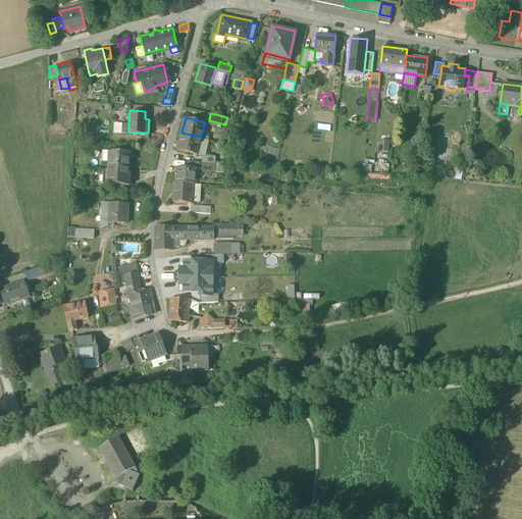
[(121,132),(121,121),(113,121),(113,131),(121,132)]
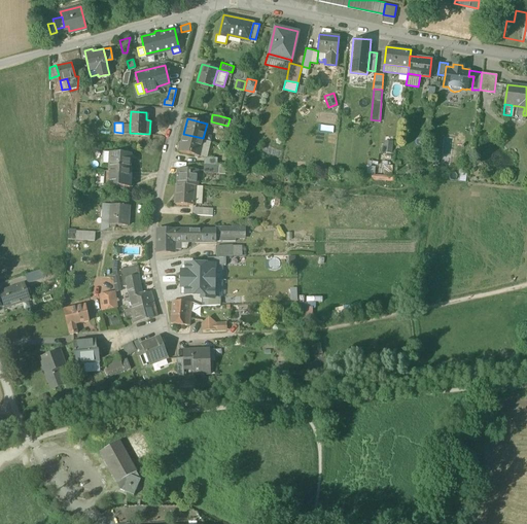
[(199,154),(203,138),(183,134),(179,150),(199,154)]
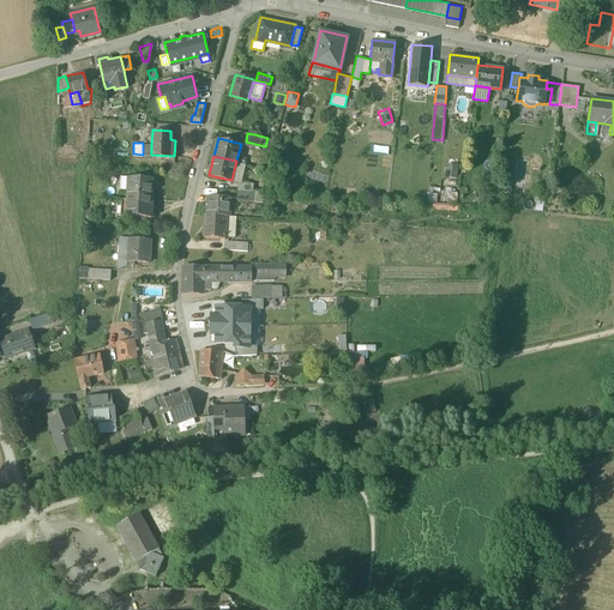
[(246,163),(236,161),(232,180),(238,181),(241,181),(246,163)]
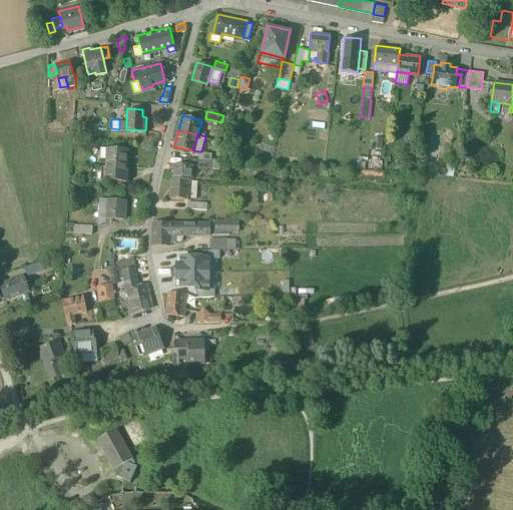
[(383,136),(374,135),(373,146),(382,147),(383,136)]
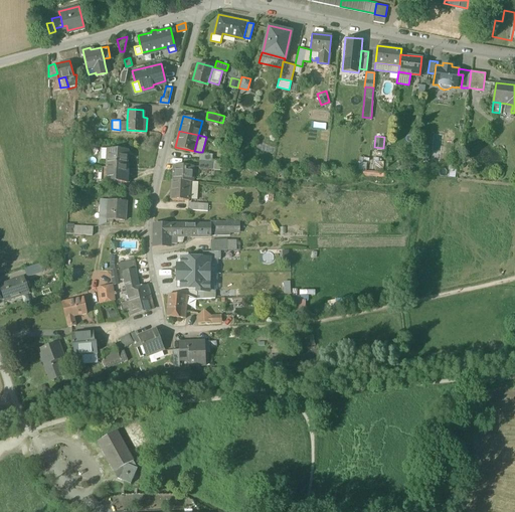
[(430,146),(418,145),(416,160),(421,161),(422,158),(427,159),(430,146)]
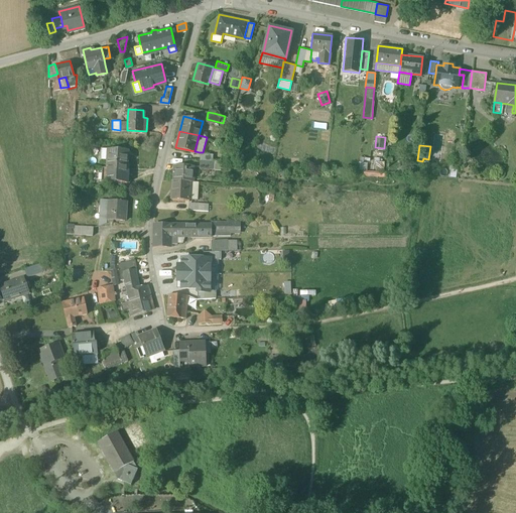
[(108,158),(108,147),(100,147),(100,158),(108,158)]
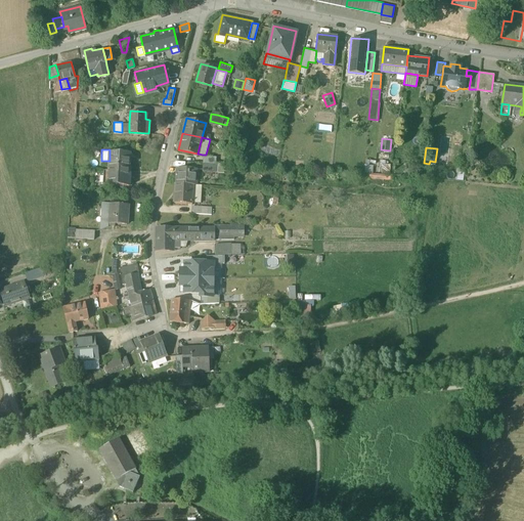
[(108,169),(108,173),(130,175),(130,165),(129,165),(130,150),(110,149),(110,161),(108,169)]
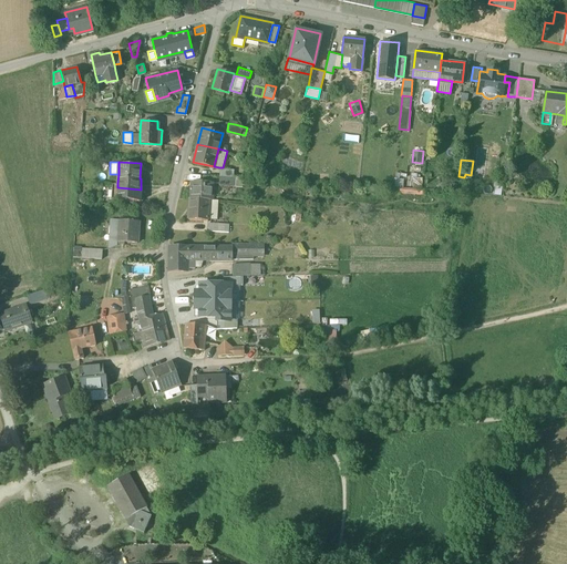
[(219,167),(219,175),(233,176),(234,167),(223,167),(219,167)]
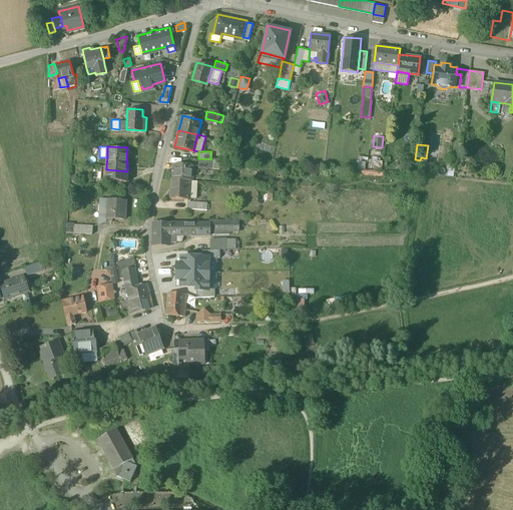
[(218,159),(210,159),(198,158),(197,166),(219,168),(220,159),(218,159)]
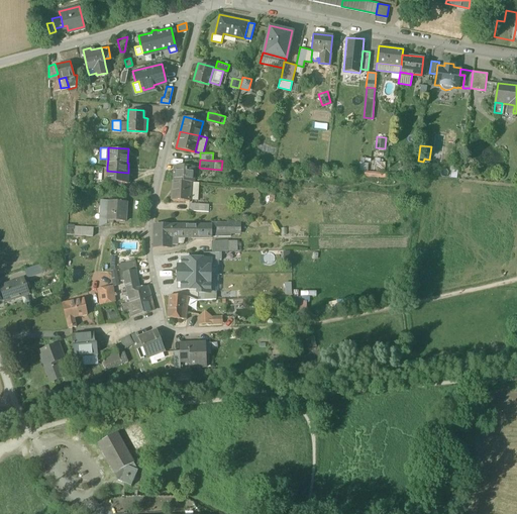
[(175,165),(174,180),(191,181),(193,181),(193,166),(175,165)]
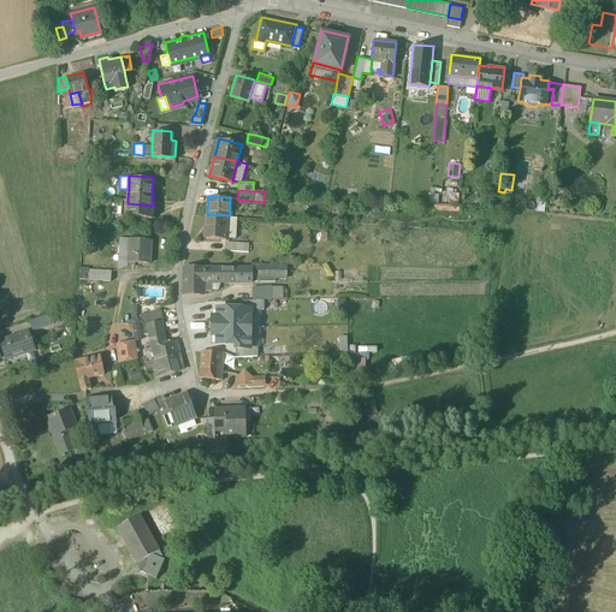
[(152,217),(153,206),(128,203),(122,203),(122,214),(152,217)]
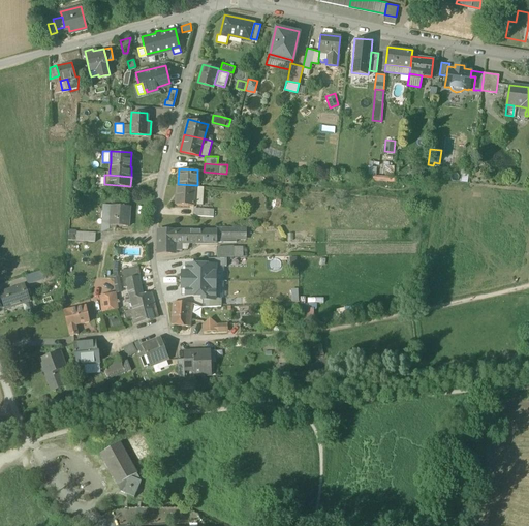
[(194,204),(194,203),(195,185),(178,184),(177,184),(176,203),(194,204)]
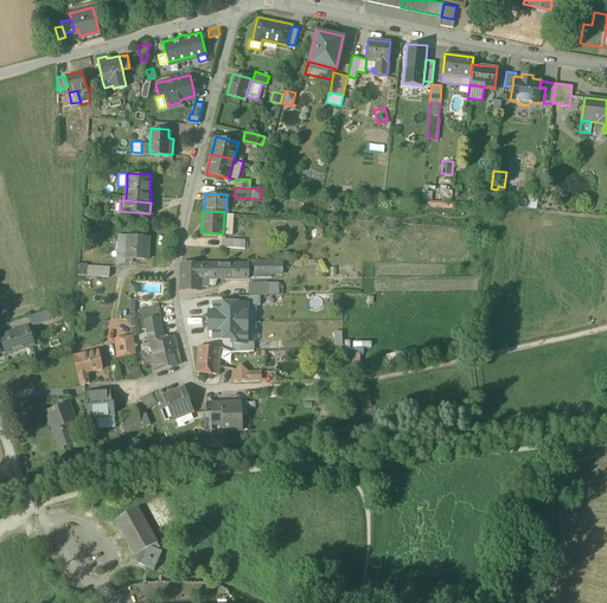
[(227,212),(224,212),(223,232),(231,233),(232,212),(227,212)]
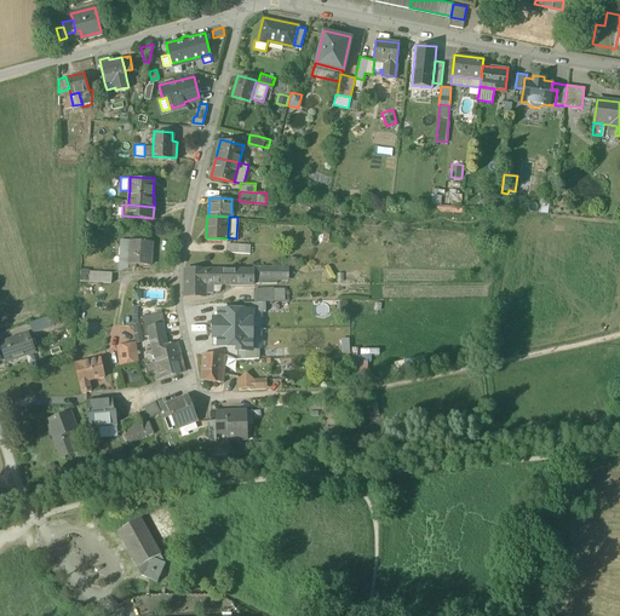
[(136,262),(150,263),(150,253),(149,253),(149,239),(130,237),(130,239),(128,260),(128,262),(136,262)]
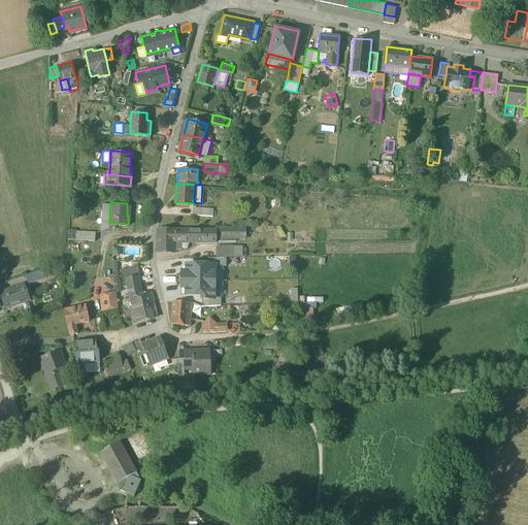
[(193,214),(212,215),(213,207),(193,206),(193,214)]
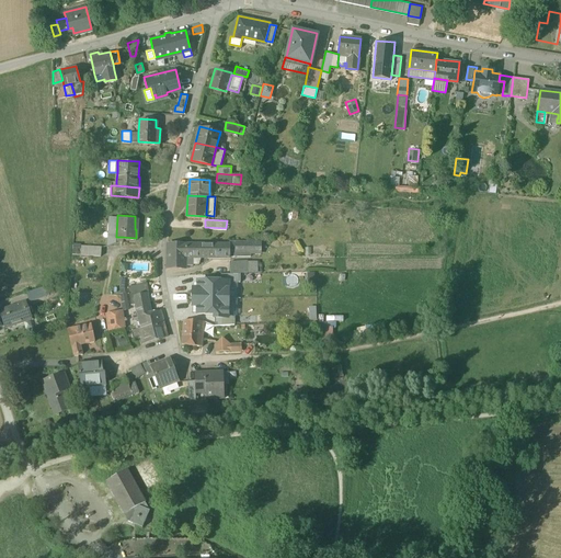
[(250,251),(251,240),(229,240),(229,242),(230,242),(230,254),(250,254),(250,251)]
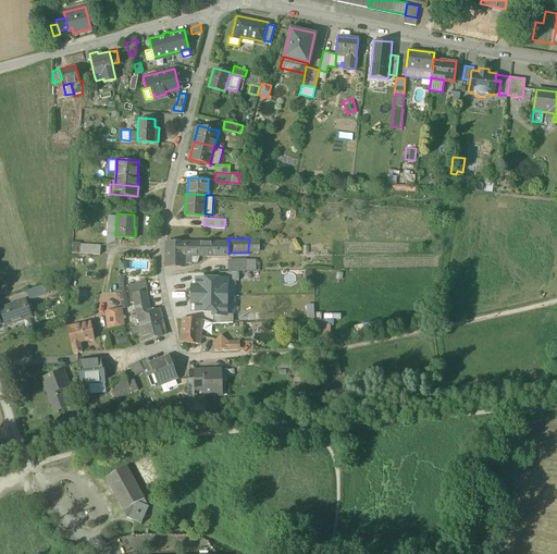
[(259,239),(249,238),(248,249),(259,250),(259,239)]
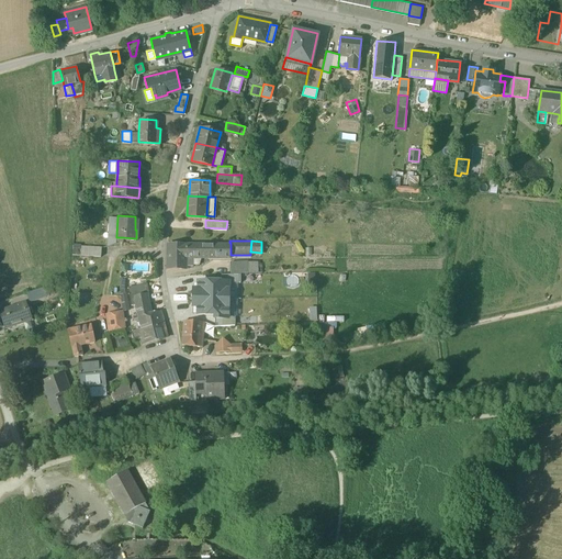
[(229,243),(168,243),(168,267),(186,267),(186,265),(186,256),(193,256),(201,256),(231,256),(231,255),(231,243),(229,243)]
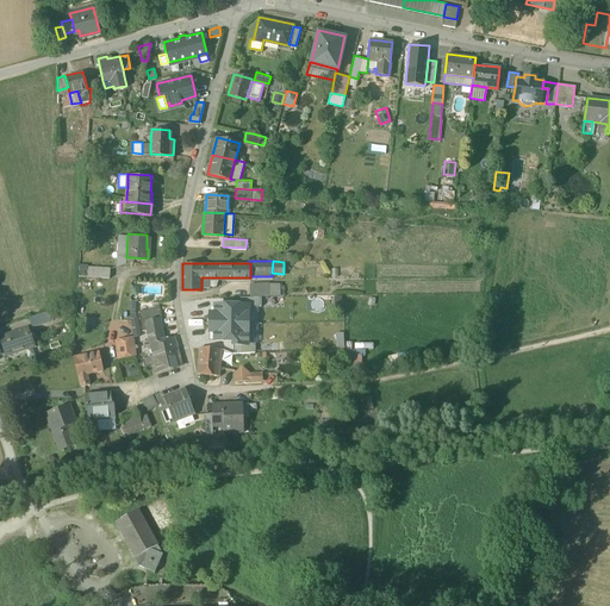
[(87,274),(109,276),(110,266),(87,264),(87,274)]
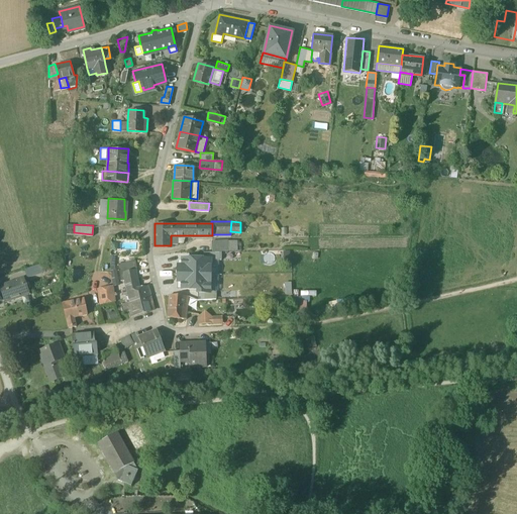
[(227,249),(227,240),(227,238),(211,239),(211,250),(212,250),(227,249)]
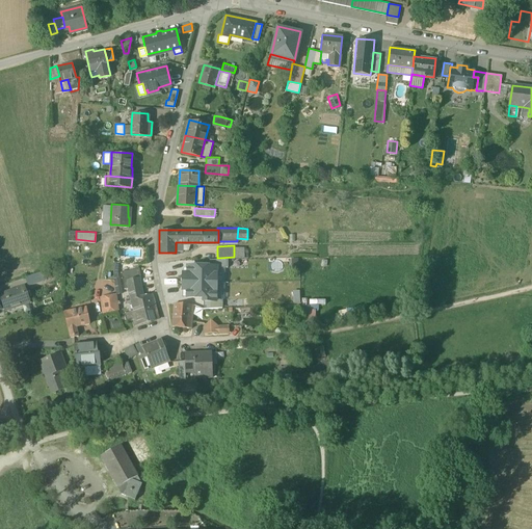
[(243,247),(234,247),(234,257),(243,257),(243,247)]
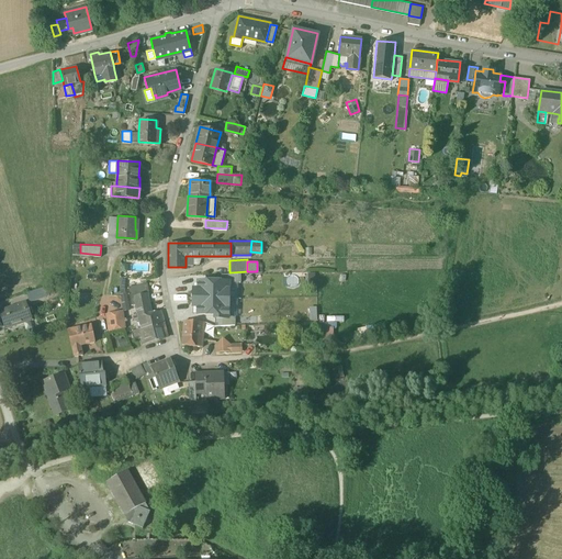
[(193,287),(193,295),(237,297),(237,281),(228,281),(228,280),(221,280),(198,279),(198,287),(193,287)]
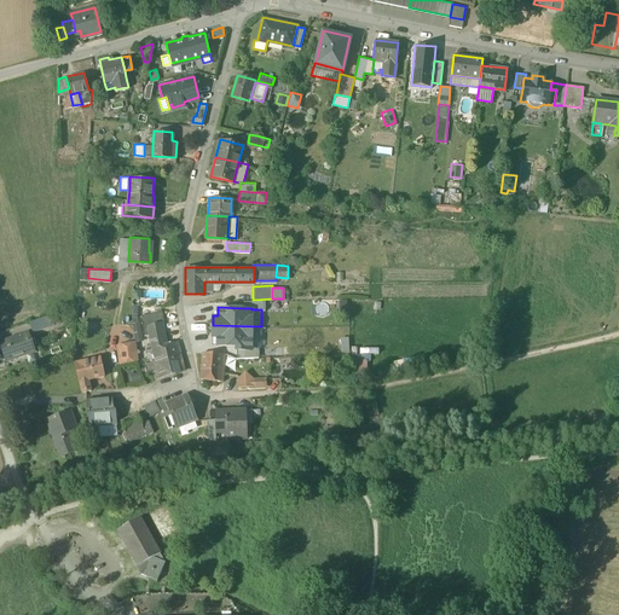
[(163,320),(161,309),(140,313),(144,332),(144,334),(149,332),(148,323),(161,320),(162,320),(163,320)]
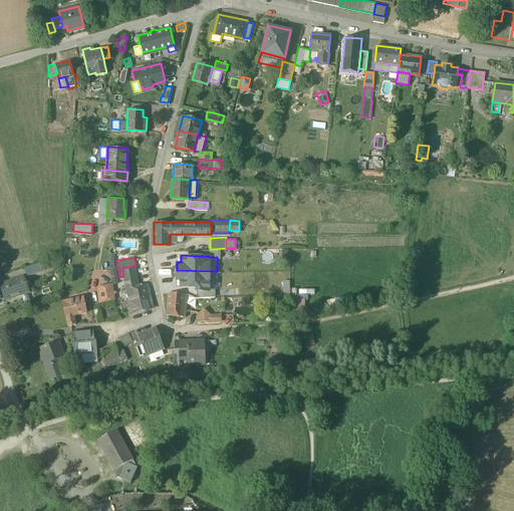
[(24,266),(26,272),(46,266),(44,259),(24,266)]
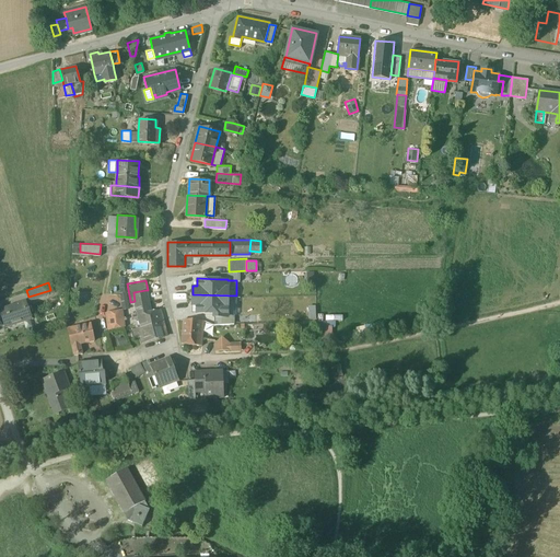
[(135,301),(136,306),(149,303),(147,290),(146,290),(133,292),(135,301)]
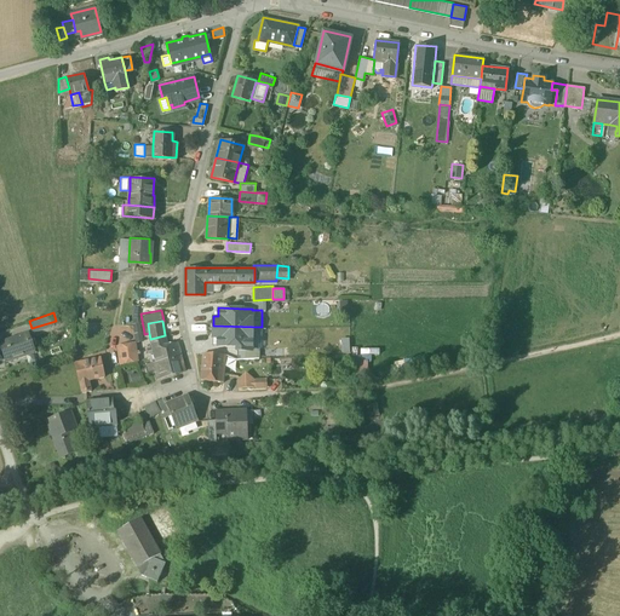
[(252,350),(252,346),(259,346),(262,346),(262,327),(213,326),(213,335),(218,335),(218,345),(237,345),(237,349),(252,350)]
